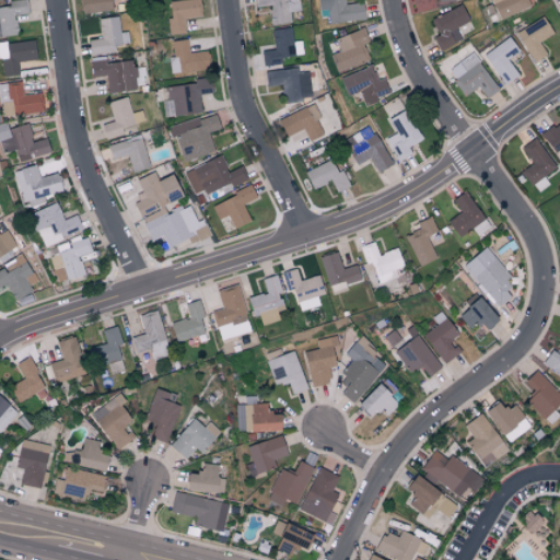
[(0,37),(18,35),(14,15),(27,14),(25,0),(16,0),(8,1),(9,7),(0,8),(0,37)]
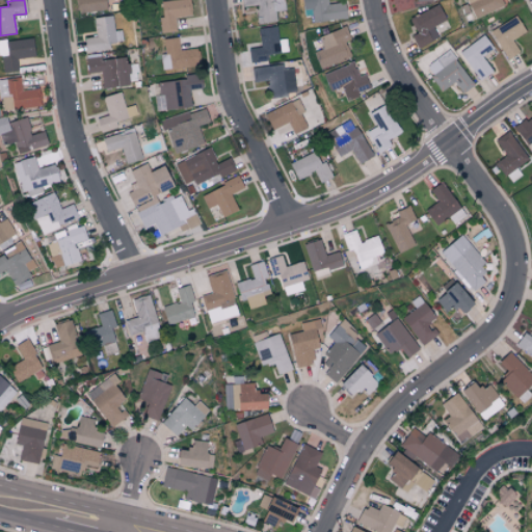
[(76,0),(78,14),(108,9),(107,0),(76,0)]
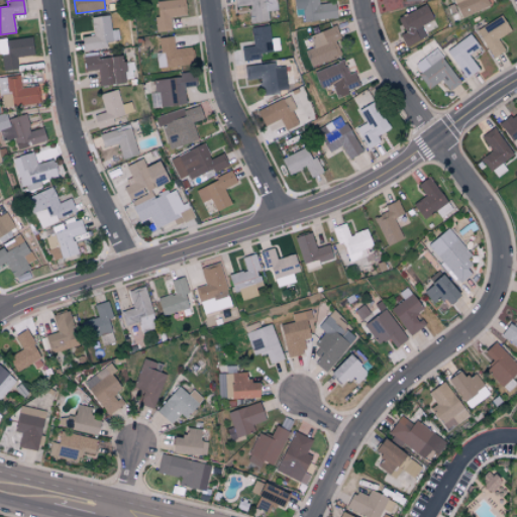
[(158,32),(171,30),(169,18),(186,15),(184,0),(167,0),(153,2),(158,32)]
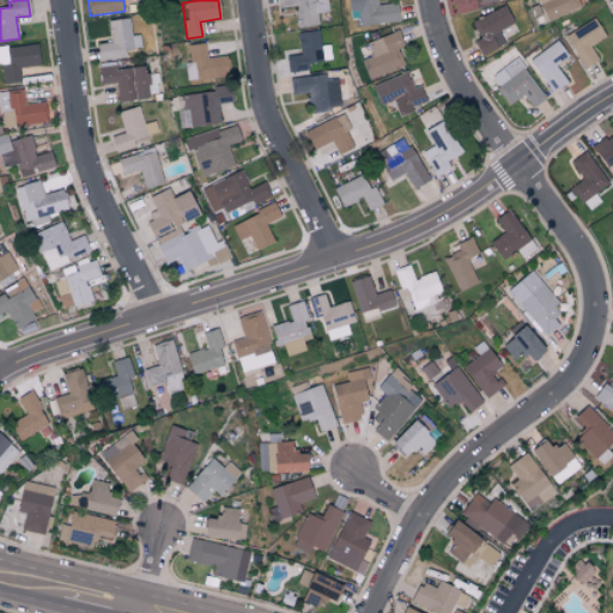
[(328,12),(326,0),(277,0),(278,8),(295,7),(297,28),(317,25),(316,13),(328,12)]
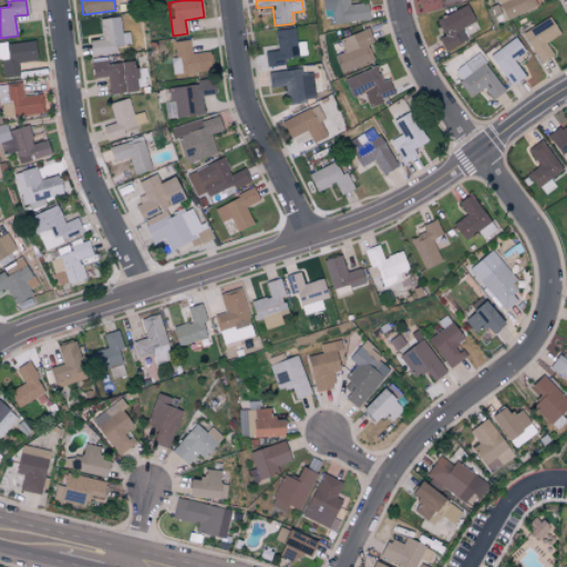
[(368,20),(367,3),(348,4),(348,0),(321,0),(322,21),(368,20)]
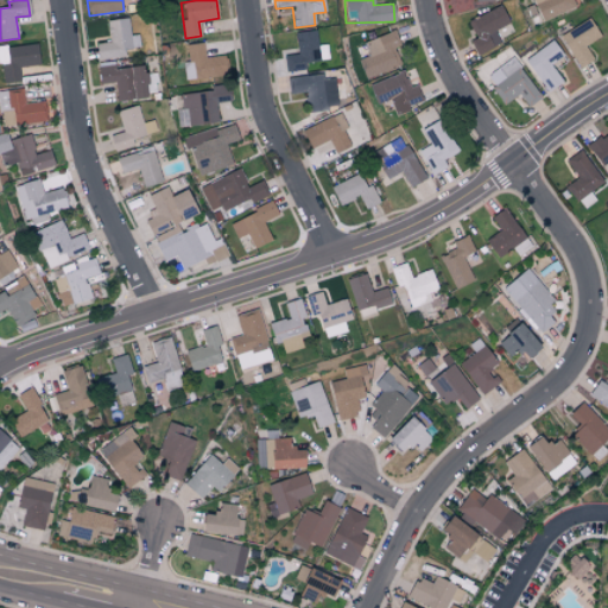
[(531,0),(537,18),(577,7),(575,0),(531,0)]
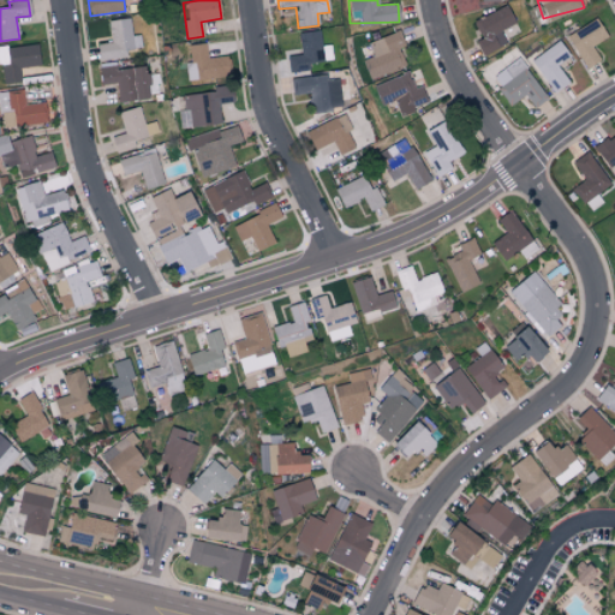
[(475,42),(482,55),(507,43),(500,30),(514,23),(506,6),(472,21),(481,39),(475,42)]
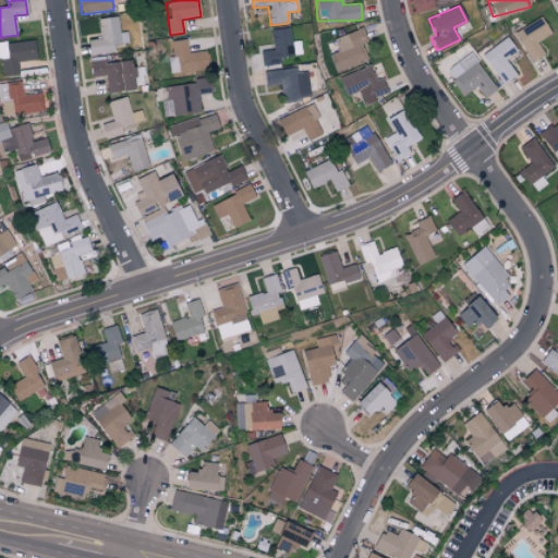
[(98,20),(100,38),(87,40),(89,56),(114,52),(114,45),(129,44),(126,32),(119,33),(118,17),(98,20)]
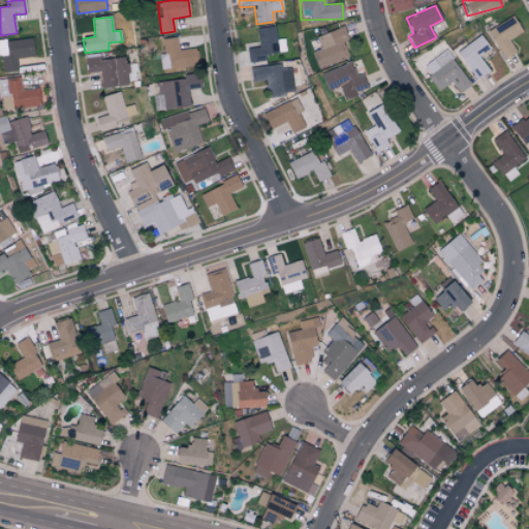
[(508,39),(521,32),(511,17),(487,31),(503,59),(516,52),(508,39)]
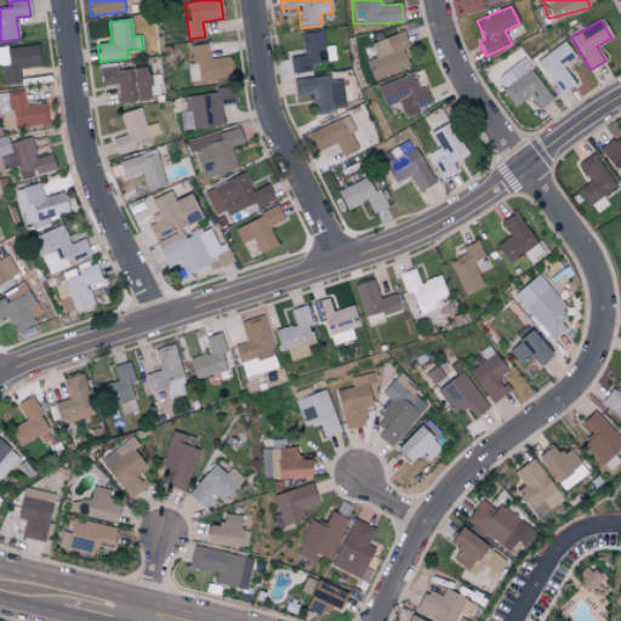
[(290,73),(311,70),(311,63),(335,61),(334,45),(324,46),(323,30),(301,33),(303,55),(289,57),(290,73)]
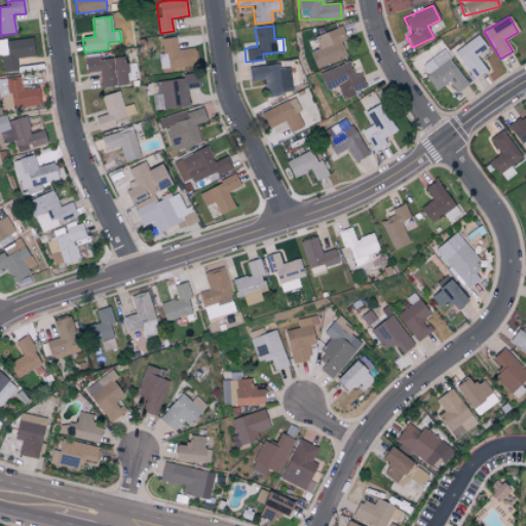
[(314,35),(318,48),(310,50),(315,67),(349,57),(341,28),(314,35)]
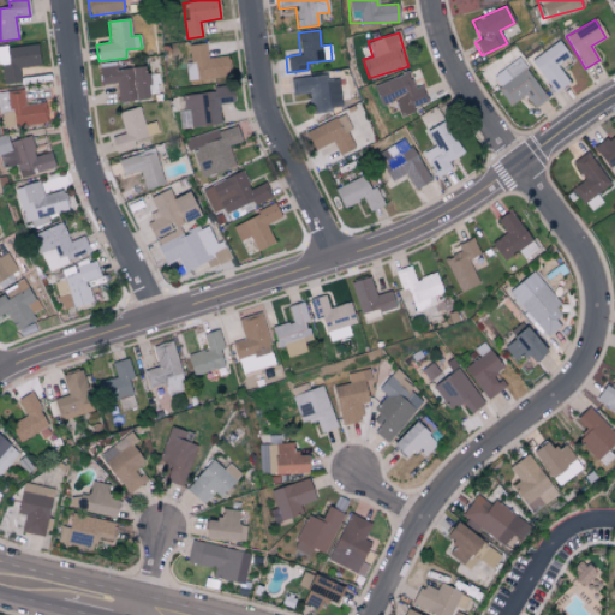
[(568,57),(560,41),(530,59),(551,94),(568,83),(556,64),(568,57)]
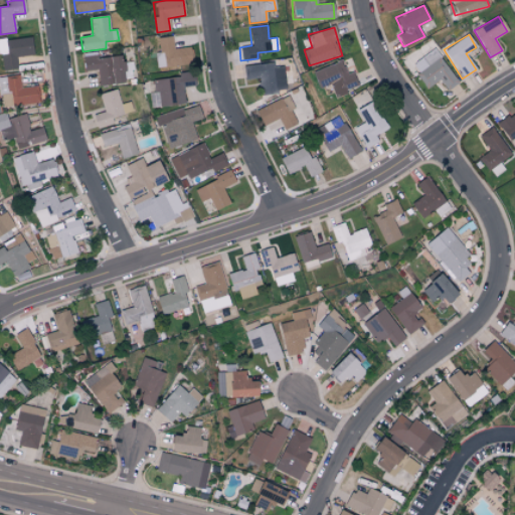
[(0,40),(0,63),(1,70),(17,68),(15,57),(33,55),(31,37),(0,40)]
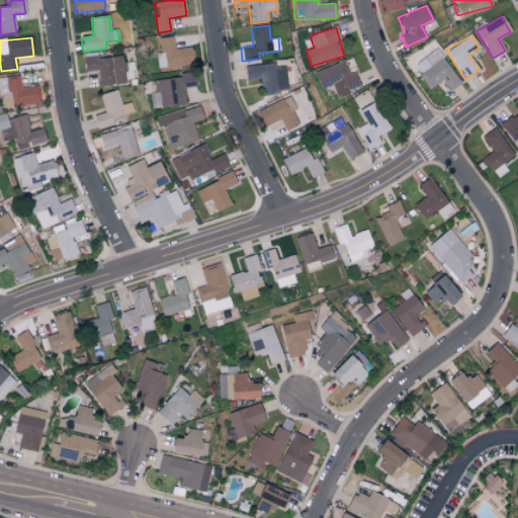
[(159,67),(194,65),(193,48),(173,49),(173,37),(157,38),(159,67)]
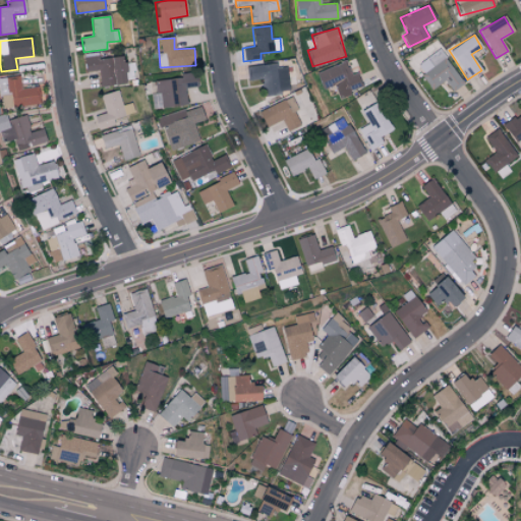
[(452,92),(463,83),(439,50),(416,65),(432,89),(445,80),(452,92)]
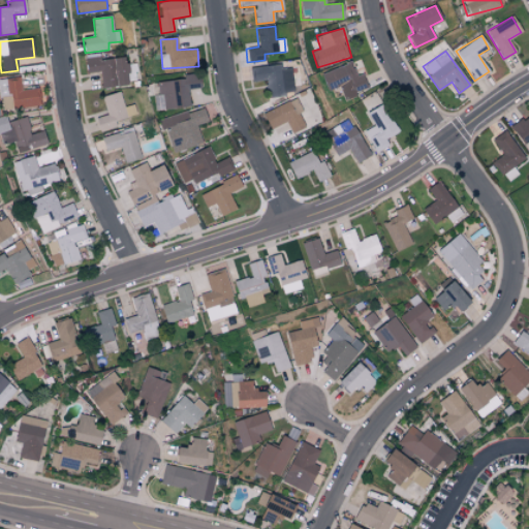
[(124,56),(85,61),(86,73),(99,71),(101,87),(138,82),(136,63),(125,65),(124,56)]
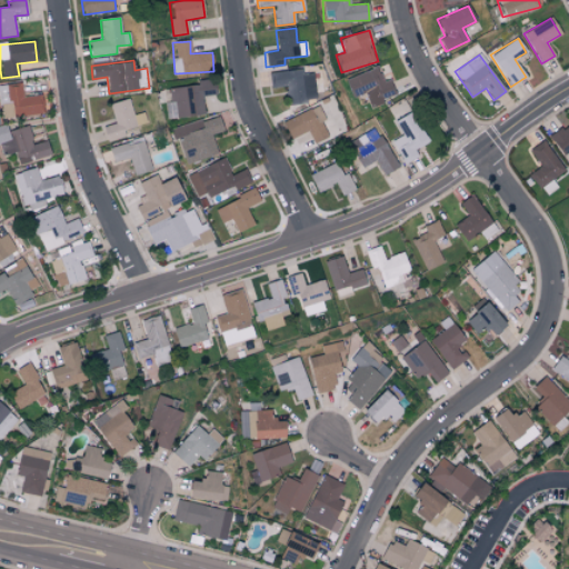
[(345,78),(352,98),(365,93),(369,106),(396,97),(389,79),(382,81),(377,67),(345,78)]
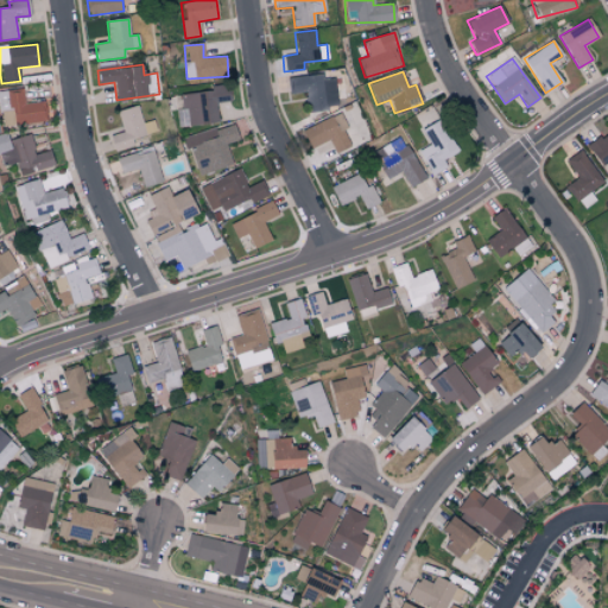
[(342,76),(323,78),(323,74),(287,78),(289,94),(305,92),(308,112),(337,108),(336,99),(344,97),(342,76)]
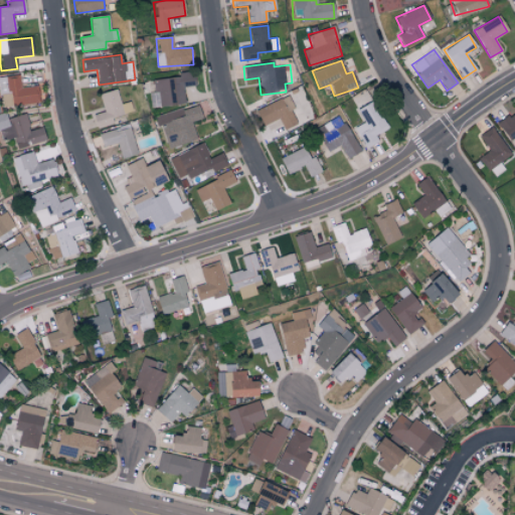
[(184,104),(182,88),(194,86),(193,73),(152,78),(153,92),(148,93),(150,108),(184,104)]
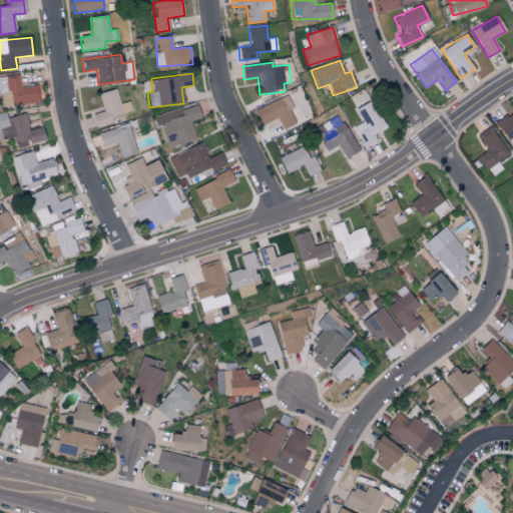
[(0,76),(0,104),(39,102),(38,85),(20,86),(19,75),(0,76)]
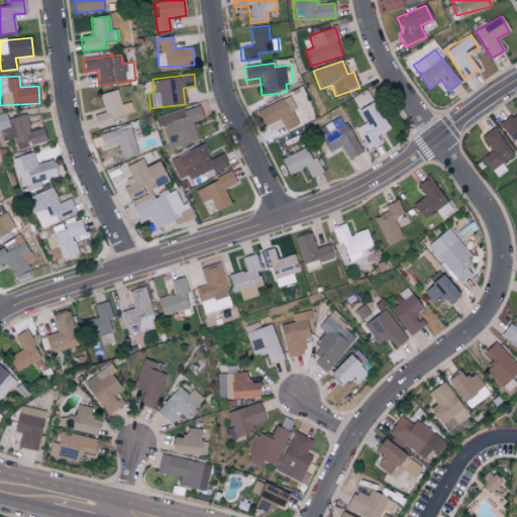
[(93,115),(96,128),(113,124),(112,119),(124,116),(117,89),(99,94),(104,112),(93,115)]
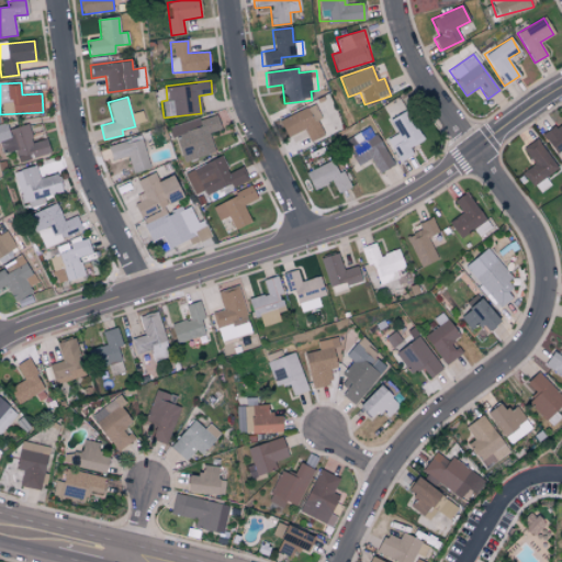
[(278,121),(287,137),(303,130),(310,142),(326,134),(312,105),(278,121)]
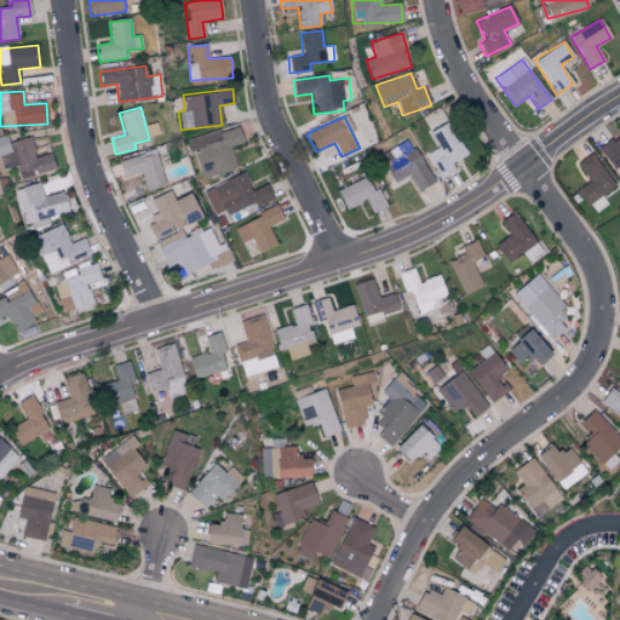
[(430,132),(437,148),(426,154),(440,179),(455,171),(451,162),(465,155),(448,122),(430,132)]
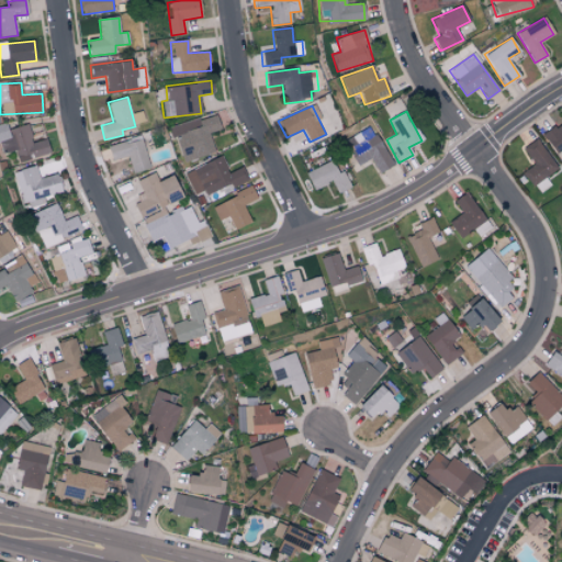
[(182,163),(215,153),(209,133),(221,130),(215,113),(171,126),(182,163)]
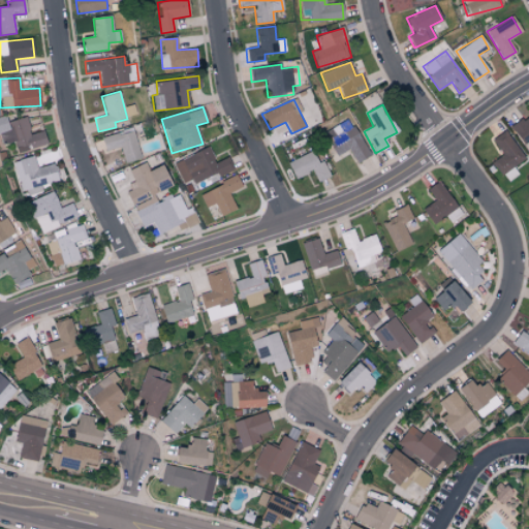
[(26,117),(7,122),(5,116),(0,117),(0,132),(3,145),(13,142),(17,153),(47,145),(42,130),(30,133),(26,117)]
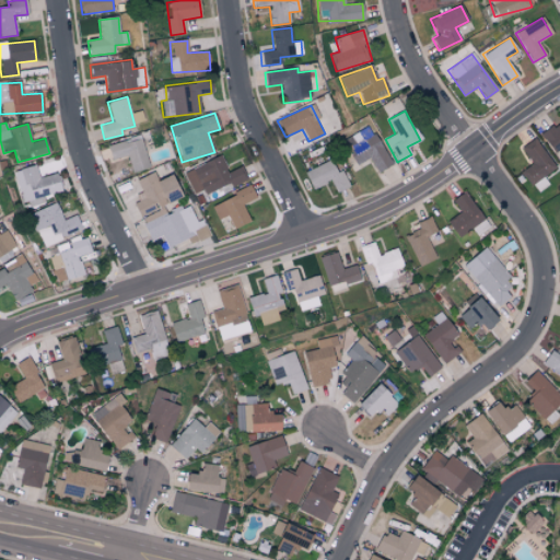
[(342,140),(356,165),(370,158),(376,173),(391,165),(375,133),(363,140),(359,131),(342,140)]
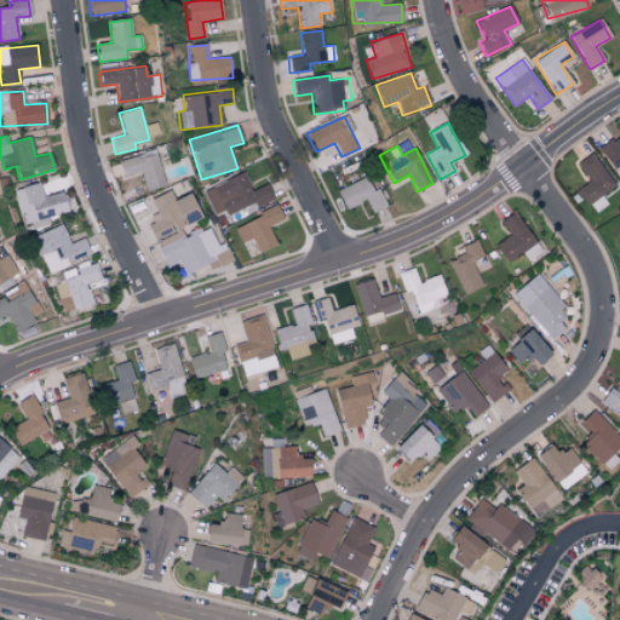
[(165,187),(155,150),(118,161),(122,178),(141,173),(145,191),(165,187)]
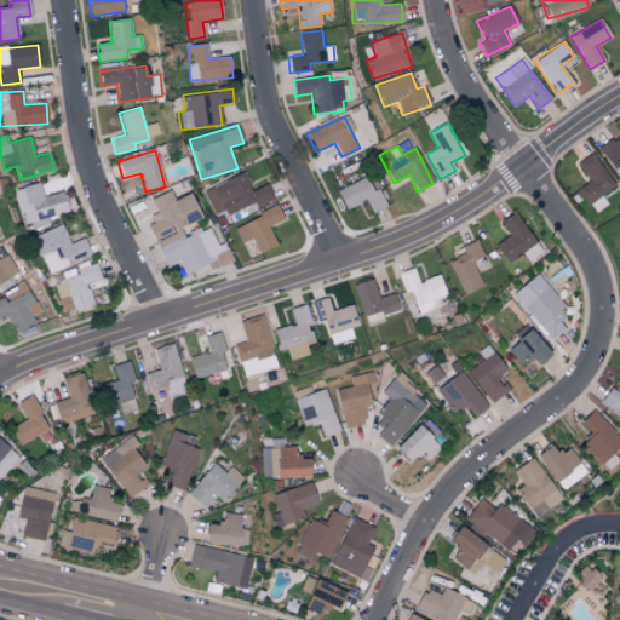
[(593,213),(607,205),(601,196),(614,187),(591,153),(575,164),(589,182),(578,189),(593,213)]
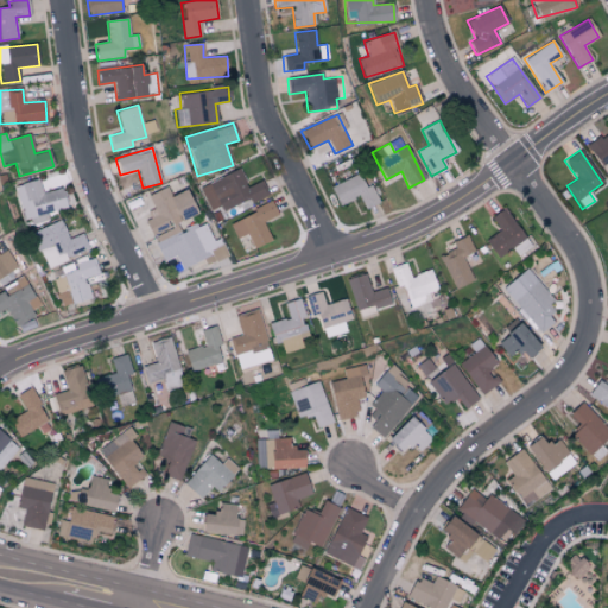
[(198,187),(208,211),(221,207),(222,210),(251,200),(252,203),(268,196),(263,181),(247,187),(240,170),(198,187)]
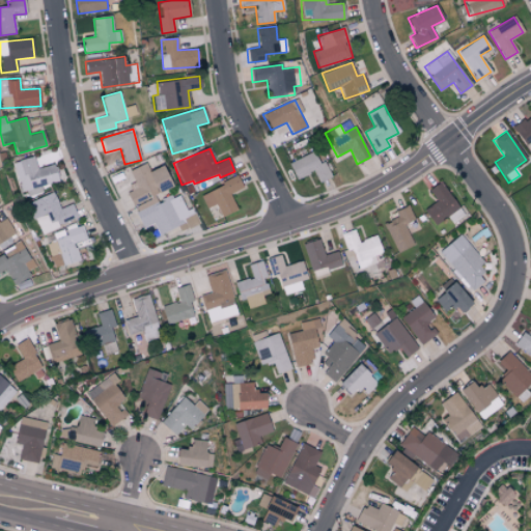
[(318,164),(313,152),(288,163),(296,179),(313,172),(317,183),(331,177),(324,162),(318,164)]
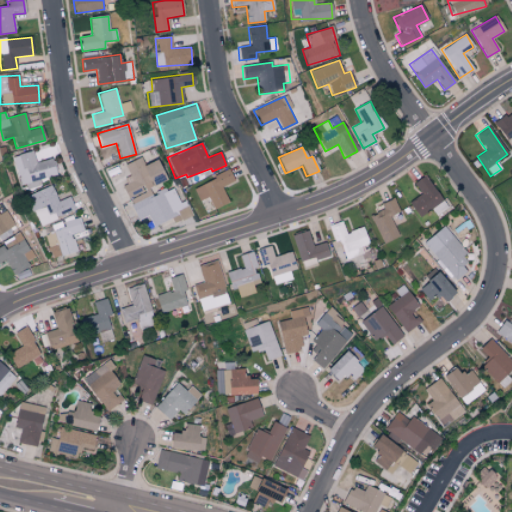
[(13,156),(22,190),(42,185),(40,179),(56,175),(52,158),(35,163),(32,151),(13,156)]
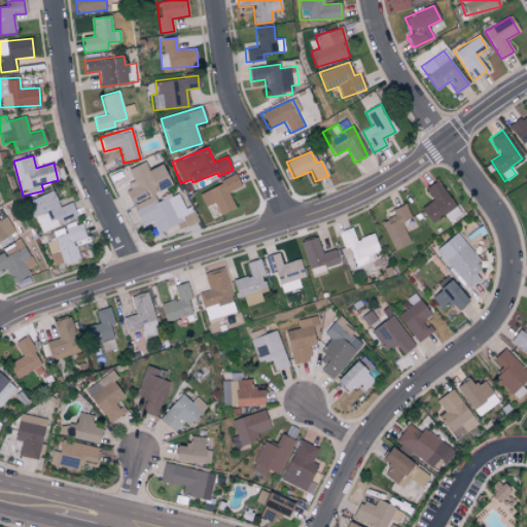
[(161,165),(148,170),(144,162),(128,169),(133,181),(125,185),(131,201),(156,190),(170,185),(161,165)]
